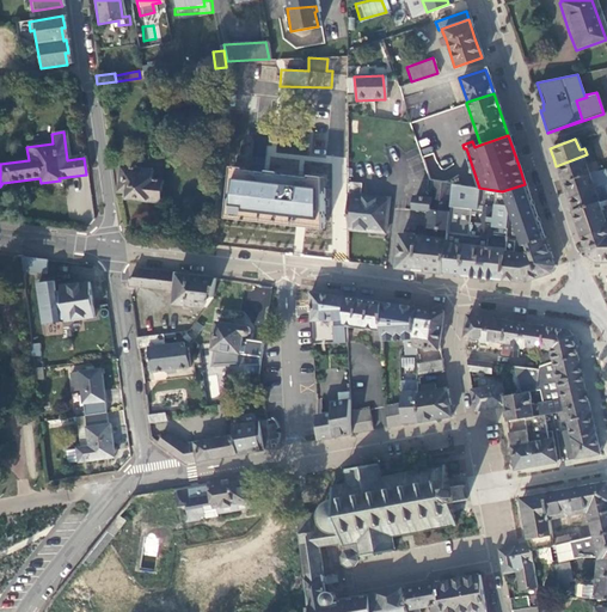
[(589,161),(587,154),(556,166),(562,182),(587,173),(583,164),(589,161)]
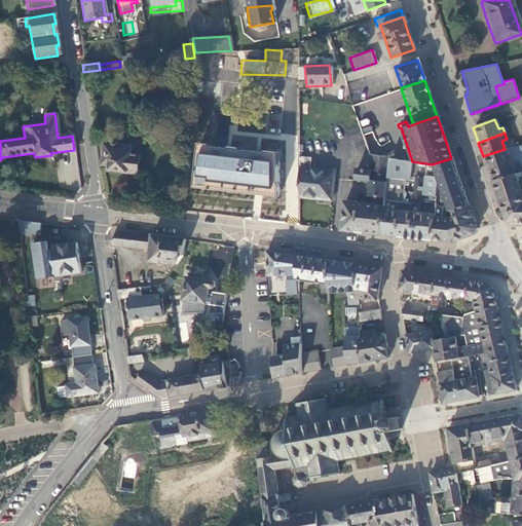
[(116,171),(136,174),(138,154),(128,153),(129,146),(95,141),(98,164),(107,165),(106,170),(116,171)]
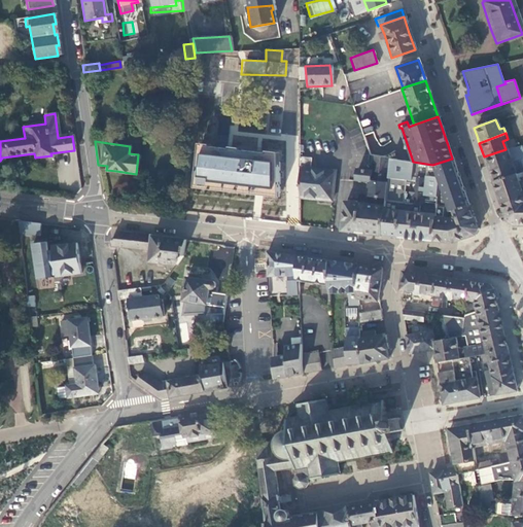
[(277,152),(195,144),(190,188),(277,197),(277,152)]
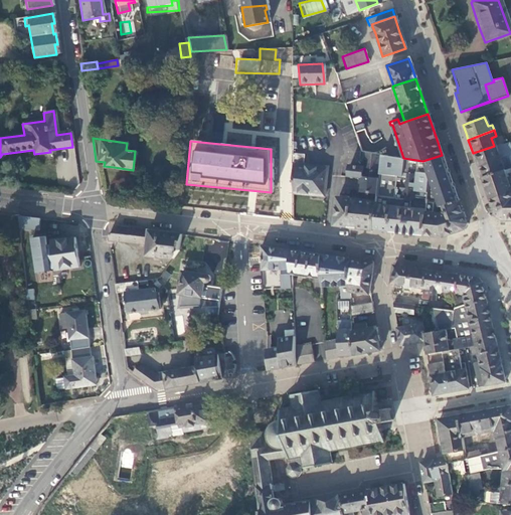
[(510,154),(510,155),(507,142),(499,145),(494,146),(473,153),(482,177),(503,170),(510,166),(510,154)]
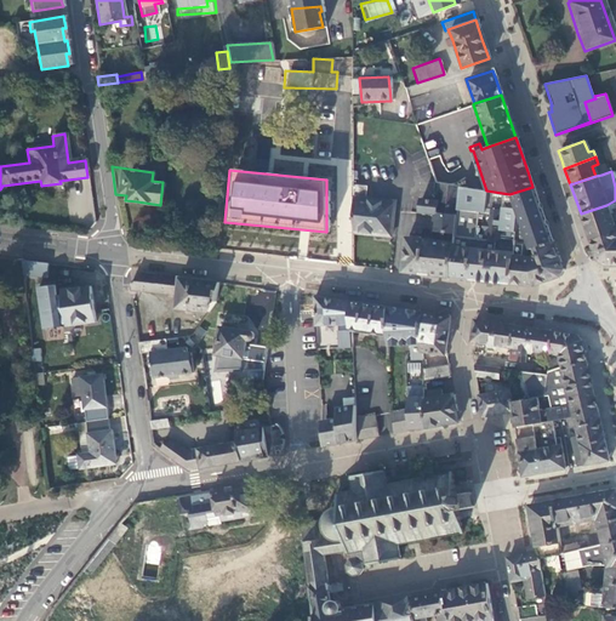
[(340,184),(351,184),(351,174),(340,174),(340,181),(340,184)]
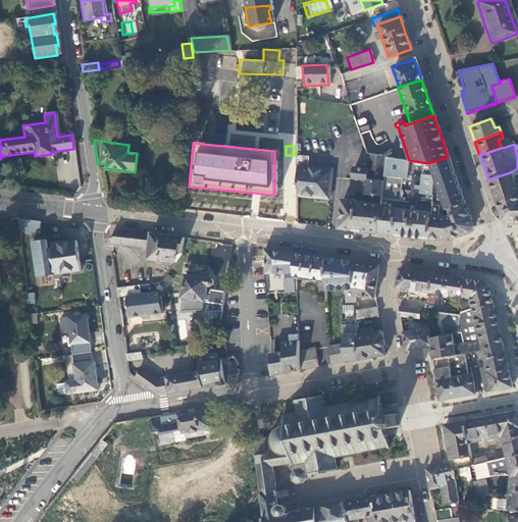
[(365,168),(362,168),(353,167),(351,178),(364,179),(362,202),(361,203),(379,205),(382,174),(384,157),(367,154),(365,168)]
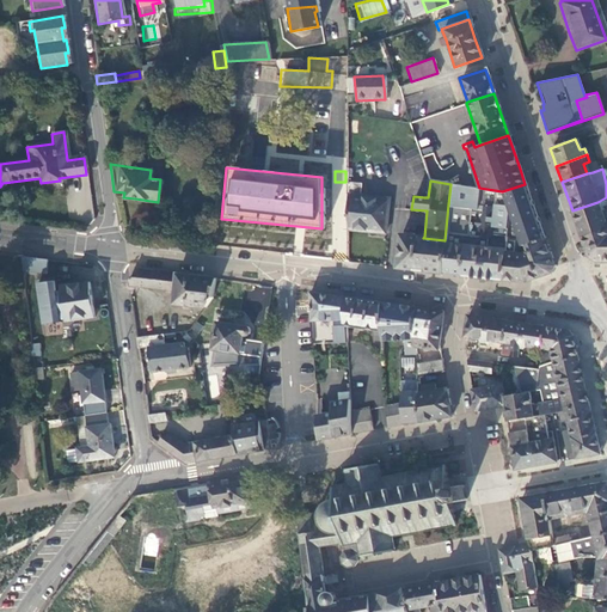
[(359,183),(345,182),(347,224),(357,225),(369,226),(369,231),(382,232),(386,199),(357,196),(359,183)]
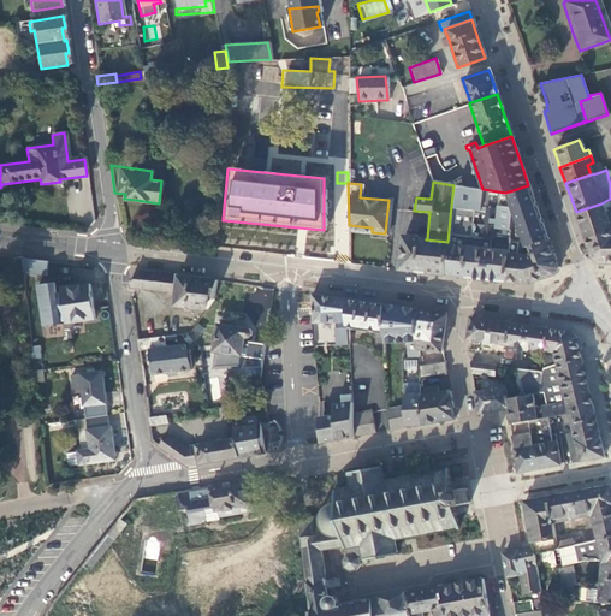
[(509,203),(510,217),(508,241),(523,243),(523,247),(546,240),(528,185),(505,193),(509,203)]
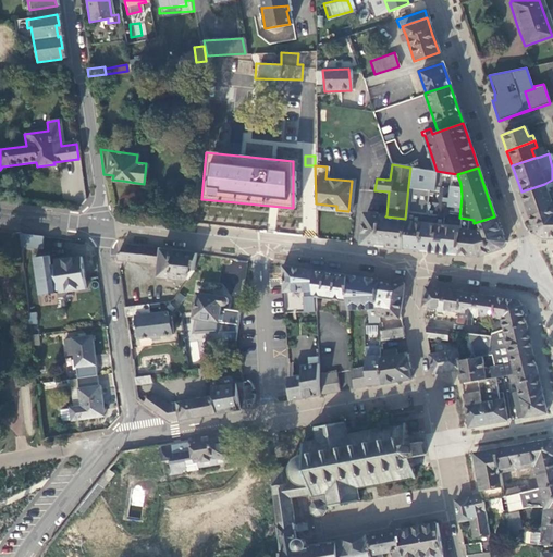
[(405,219),(422,221),(418,249),(437,251),(455,254),(459,218),(462,196),(461,184),(457,174),(437,171),(435,171),(434,178),(429,177),(428,188),(408,186),(405,219)]
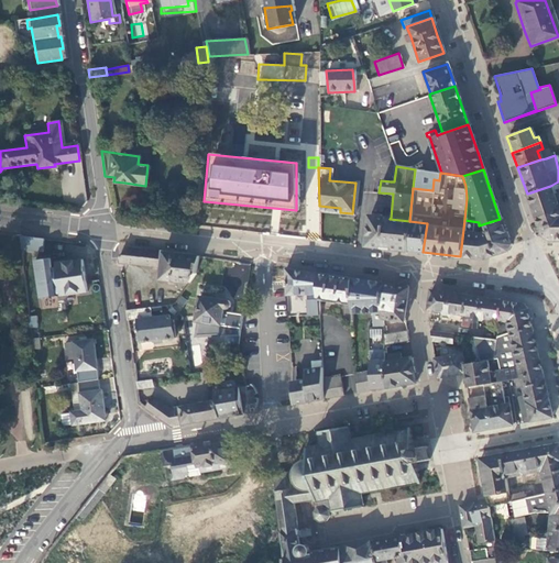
[(556,203),(550,186),(527,194),(530,207),(532,210),(556,203)]
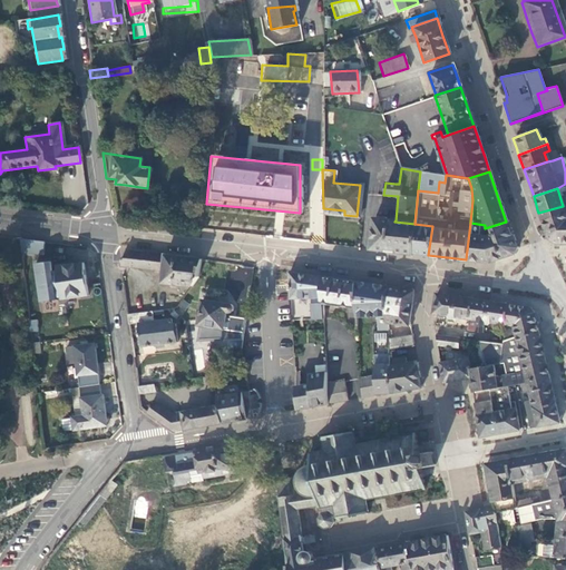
[(565,214),(563,206),(538,213),(542,220),(565,214)]
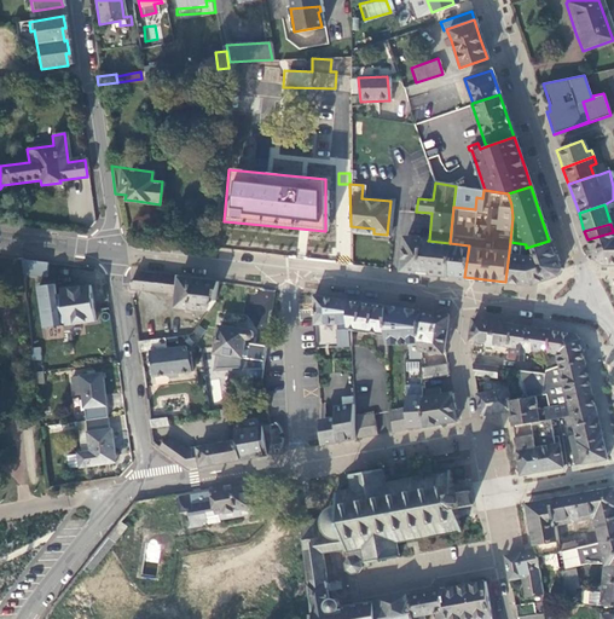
[(613,232),(588,239),(591,250),(592,254),(595,258),(597,260),(601,262),(603,264),(613,262),(613,232)]
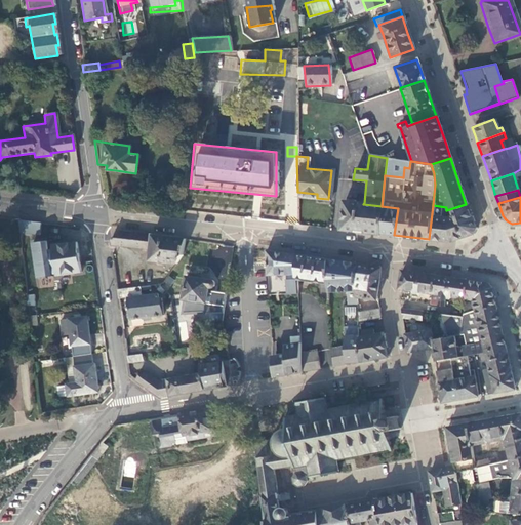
[(343,201),(339,230),(346,230),(378,233),(382,206),(363,204),(364,203),(343,201)]
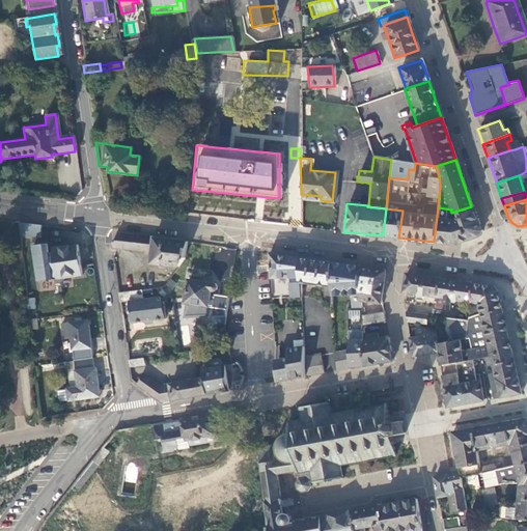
[(479,231),(471,206),(451,213),(451,210),(438,207),(434,242),(443,243),(453,244),(477,236),(479,231)]
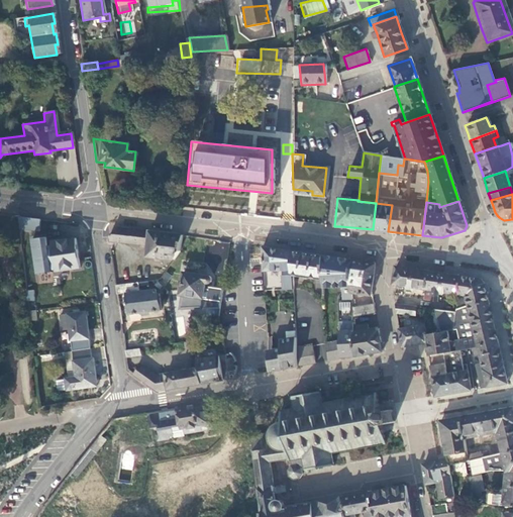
[(388,231),(392,205),(376,203),(373,229),(380,230),(388,231)]
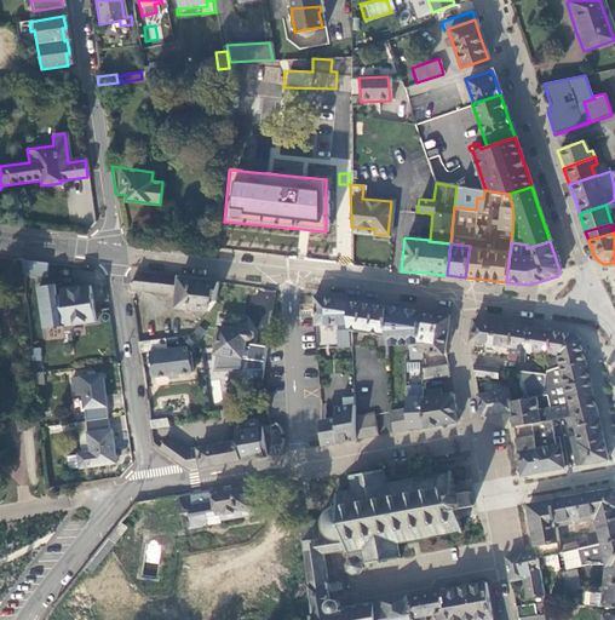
[(17,274),(41,276),(42,263),(18,260),(17,274)]
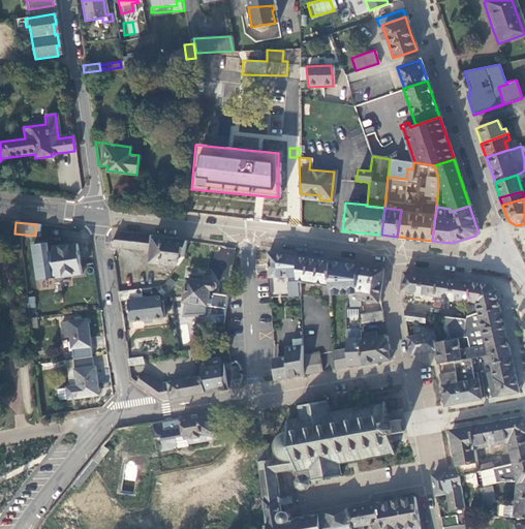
[(149,262),(176,266),(183,256),(185,241),(167,239),(132,235),(118,232),(110,242),(110,245),(151,250),(149,262)]
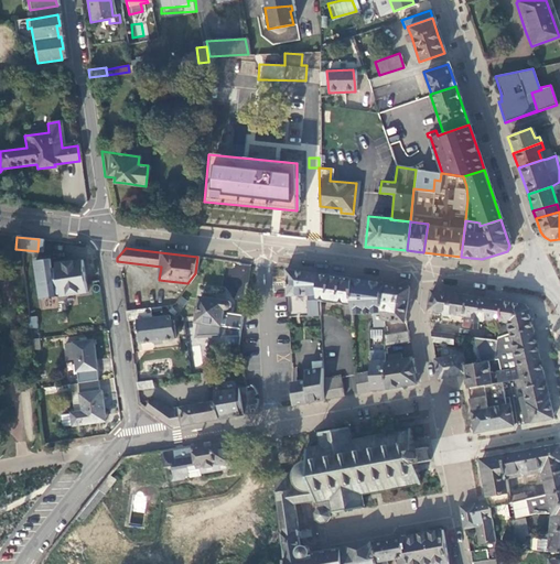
[(79,275),(77,260),(51,263),(55,295),(82,291),(79,275)]
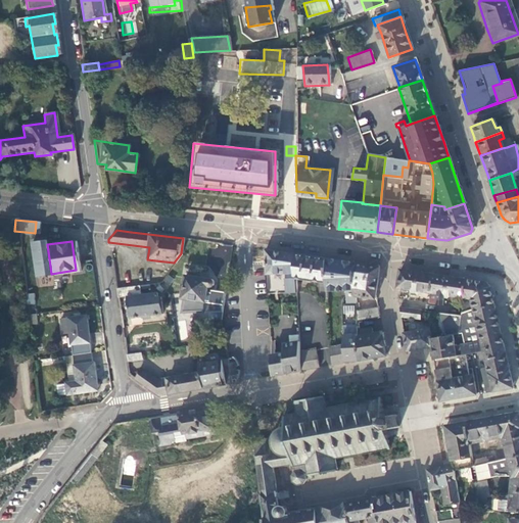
[(266,293),(294,292),(294,278),(293,254),(263,249),(266,293)]
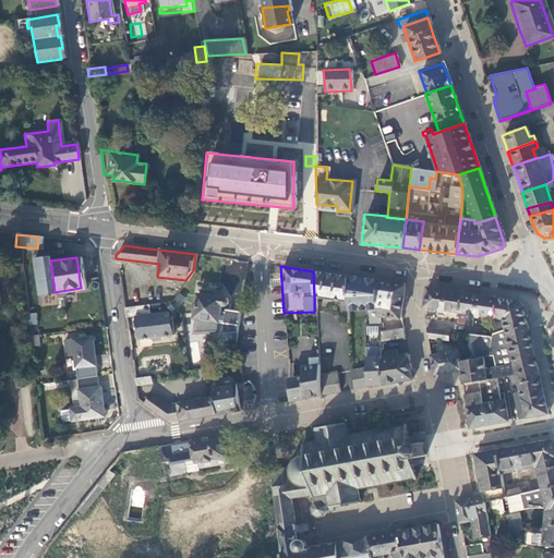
[(340,317),(349,317),(349,308),(348,276),(328,274),(313,271),(314,296),(339,300),(340,317)]
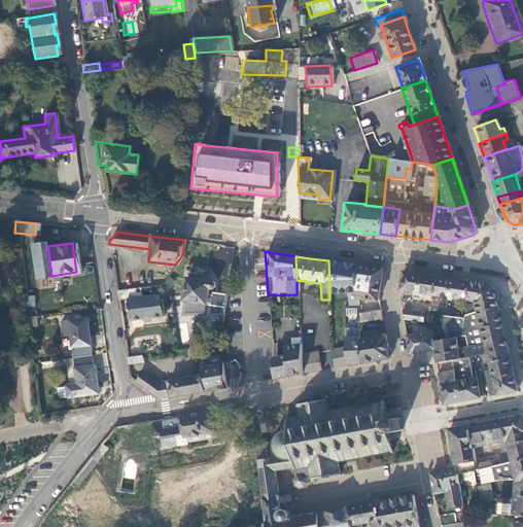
[(329,291),(343,291),(342,262),(328,260),(329,291)]
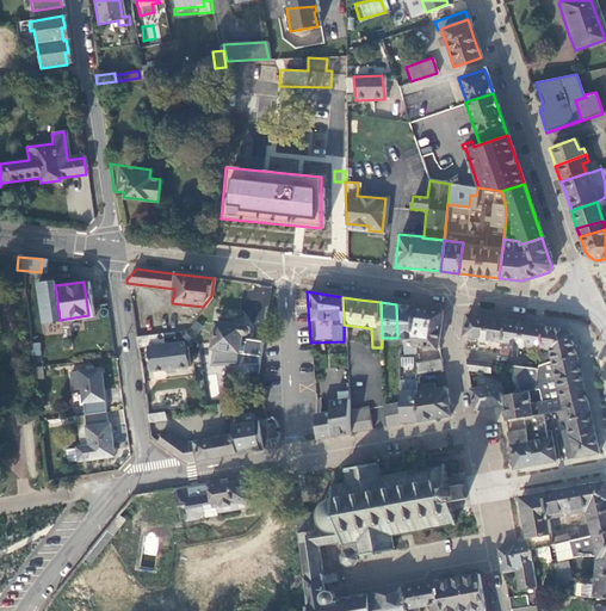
[(413,345),(413,338),(412,307),(403,306),(396,304),(397,338),(402,338),(403,355),(414,353),(413,345)]
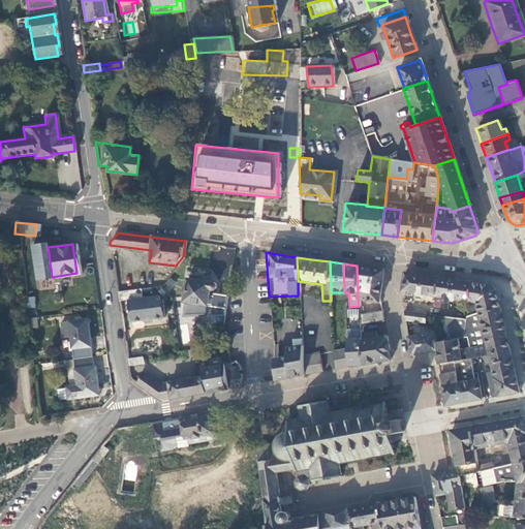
[(358,299),(379,303),(380,291),(382,269),(370,268),(357,266),(358,292),(358,299)]
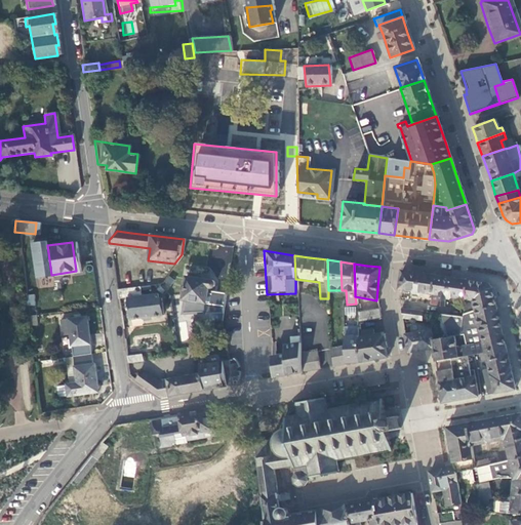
[(398,299),(429,305),(430,293),(433,275),(400,270),(398,293),(398,299)]
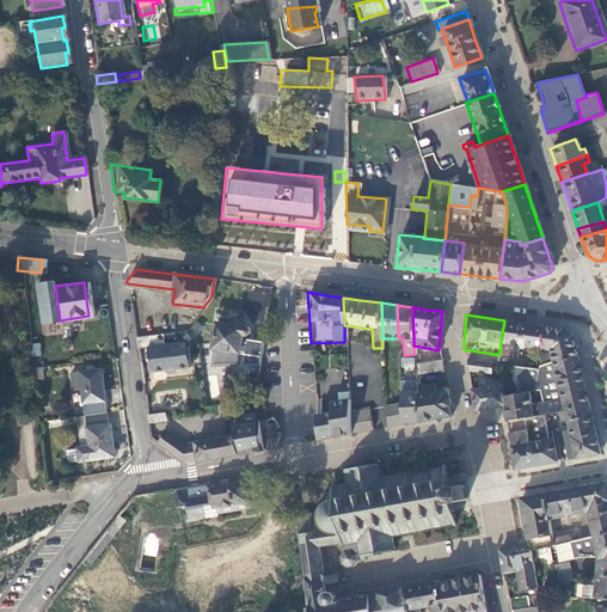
[(214,320),(210,348),(238,352),(240,334),(243,334),(245,334),(246,332),(247,331),(247,330),(246,328),(245,326),(214,320)]
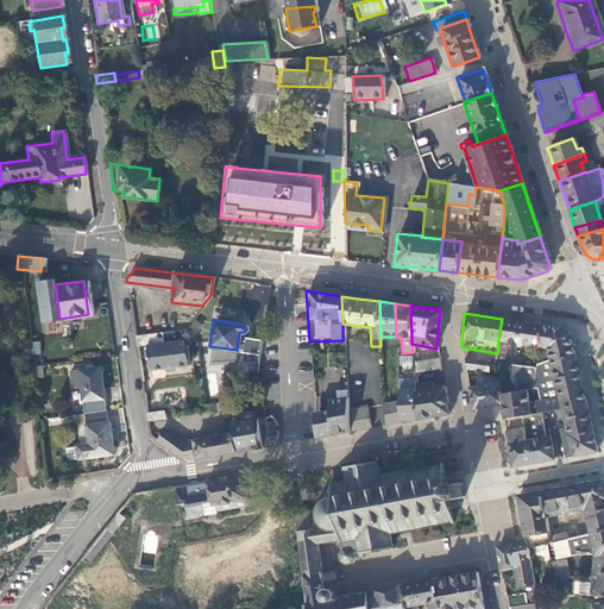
[(538,346),(541,326),(521,322),(502,319),(498,340),(515,343),(516,346),(521,346),(522,345),(523,345),(538,346)]
